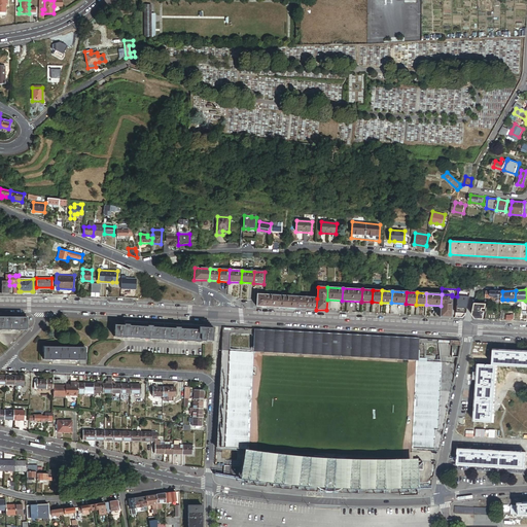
[(268,295),(257,294),(256,306),(267,307),(268,295)]
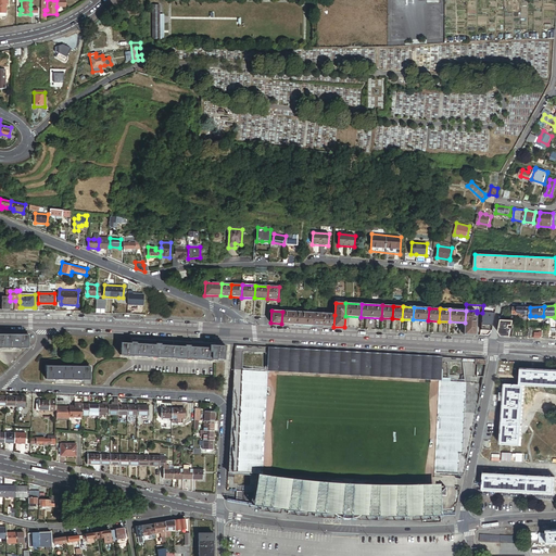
[(466,311),(465,323),(465,335),(475,335),(477,313),(477,311),(466,311)]
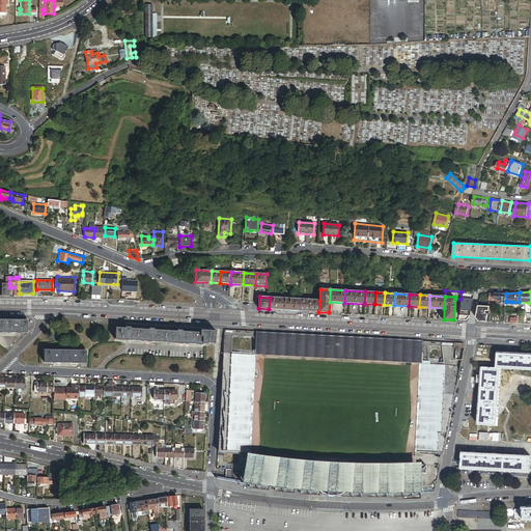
[(269,309),(279,310),(280,298),(270,298),(269,309)]
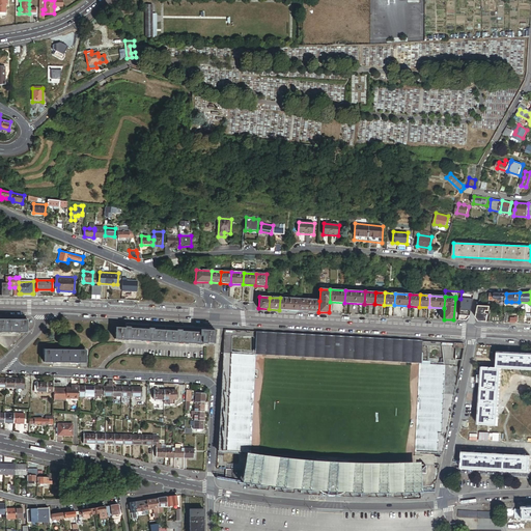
[(279,310),(299,311),(300,300),(280,298),(279,310)]
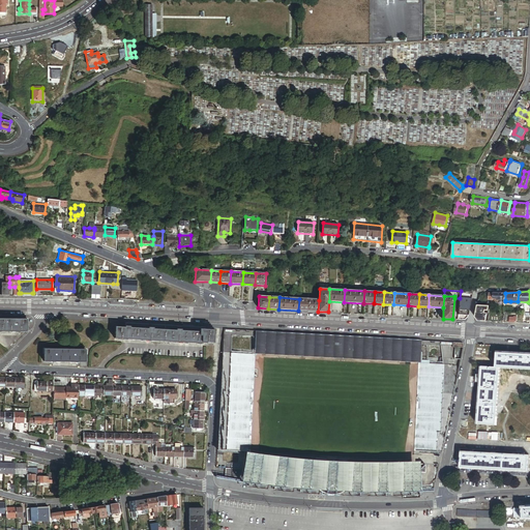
[(472,299),(460,298),(460,306),(470,307),(472,299)]
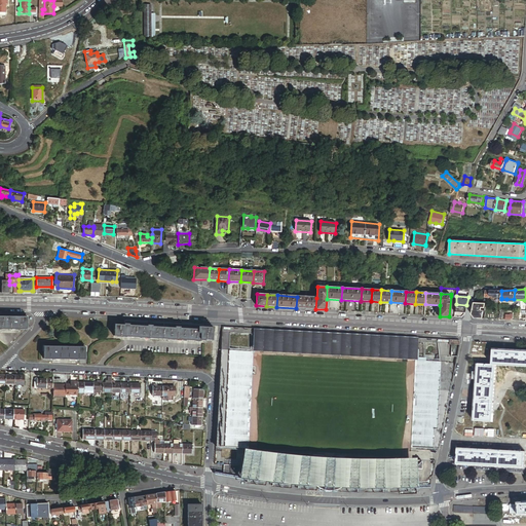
[(306,308),(306,297),(297,297),(296,308),(306,308)]
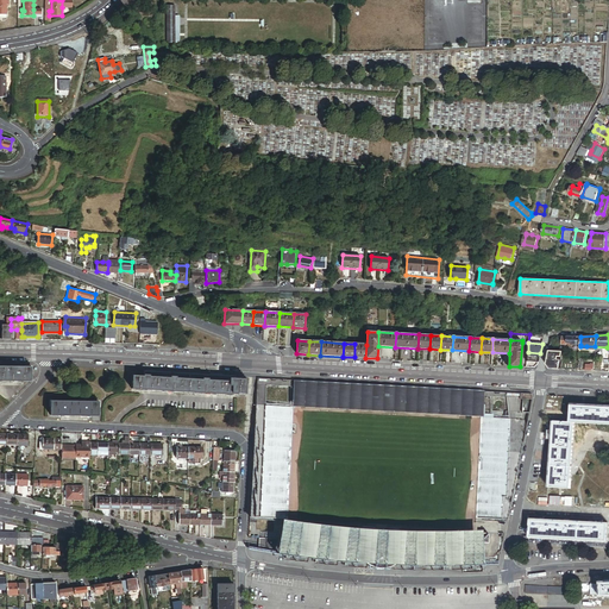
[(366,345),(355,344),(355,357),(365,358),(366,345)]
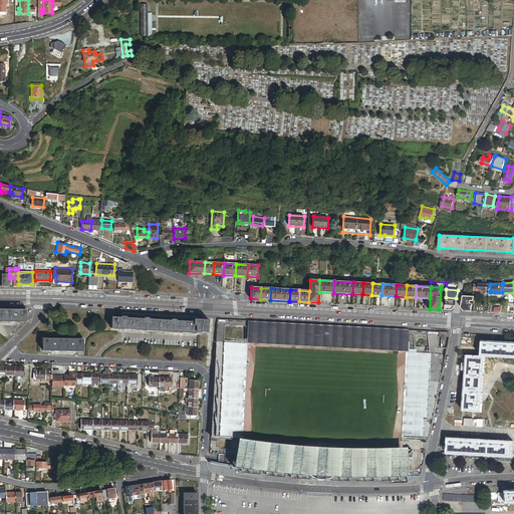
[(464,311),(471,311),(473,303),(470,303),(471,301),(474,301),(474,297),(473,297),(473,296),(470,296),(466,296),(463,296),(461,307),(464,311)]
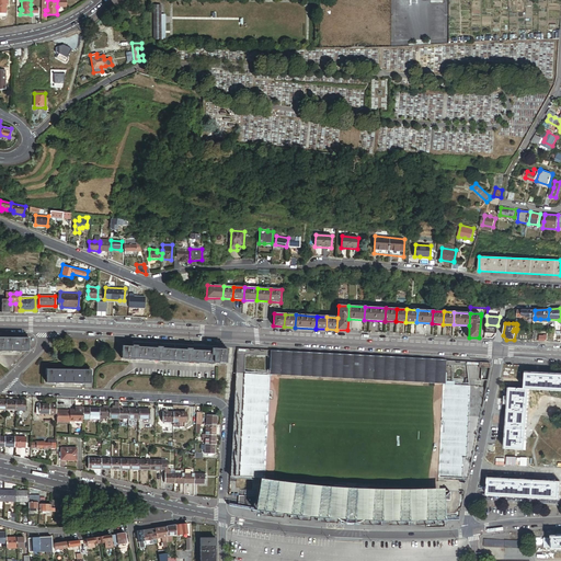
[(487,324),(485,333),(495,334),(497,325),(487,324)]
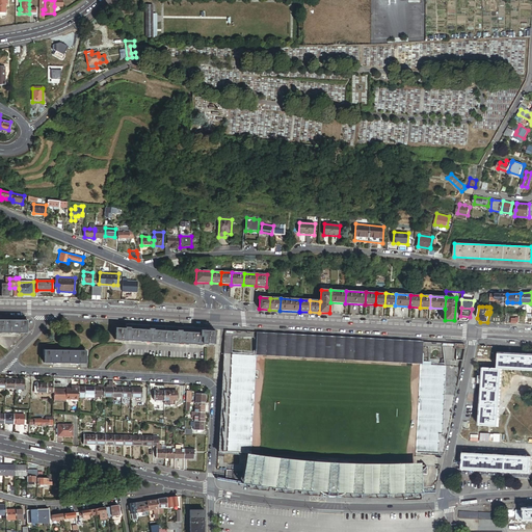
[(0,333),(27,334),(27,321),(0,320),(0,333)]
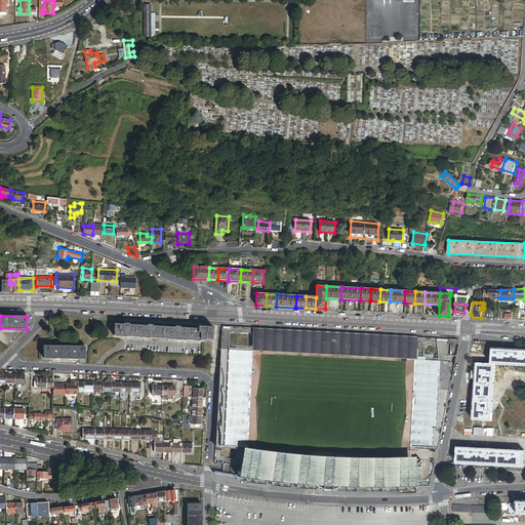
[(200,339),(211,339),(212,327),(202,327),(202,325),(124,320),(124,325),(115,324),(114,335),(200,340),(200,339)]
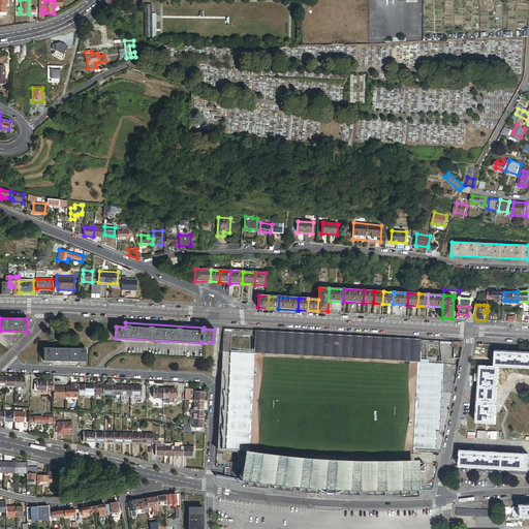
[(258,354),(414,363),(418,363),(421,344),(421,341),(254,331),(254,332),(254,334),(253,353),(258,354)]
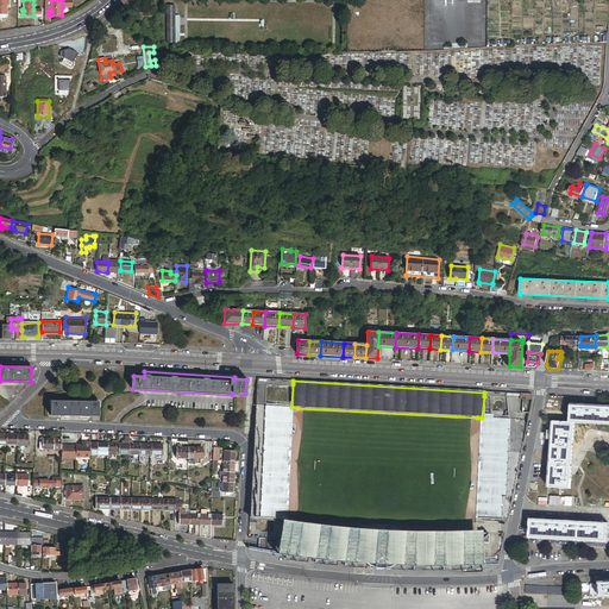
[(99,402),(51,402),(50,416),(99,416),(99,402)]
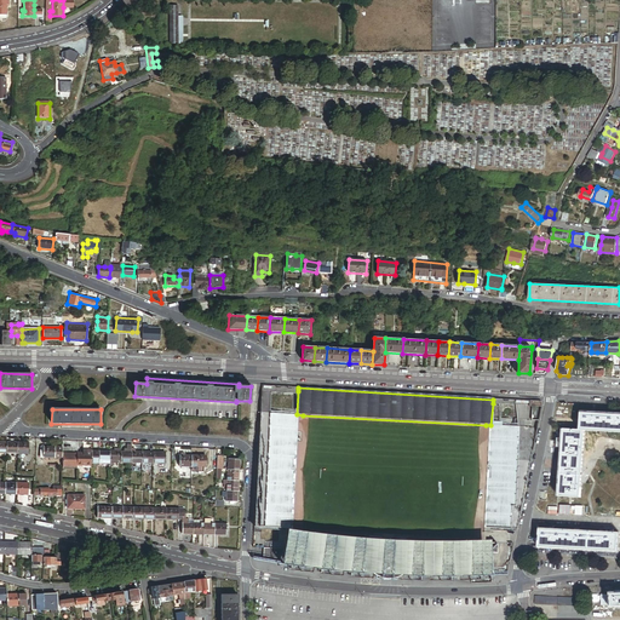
[(257,469),(254,527),(262,527),(265,528),(271,413),(260,413),(257,469)]
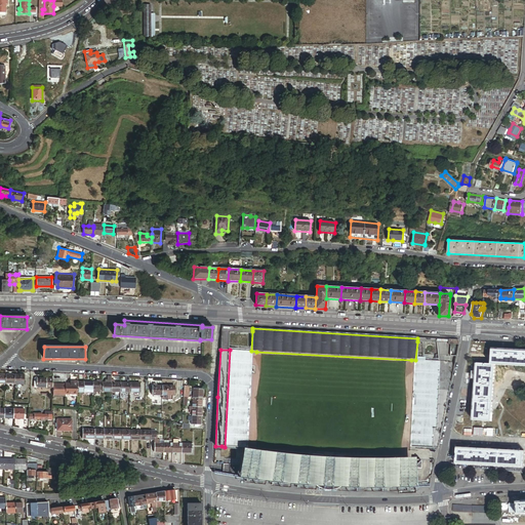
[(251,351),(230,350),(225,447),(251,448),(256,352),(251,351)]
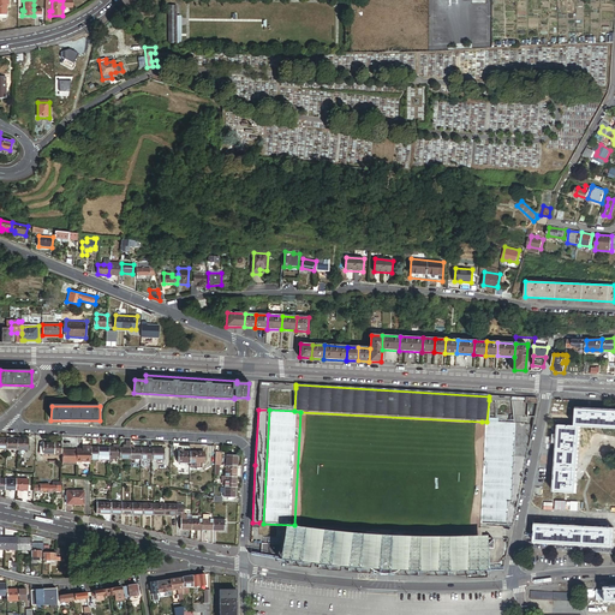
[(575,427),(579,427),(614,428),(614,411),(577,410),(575,427)]
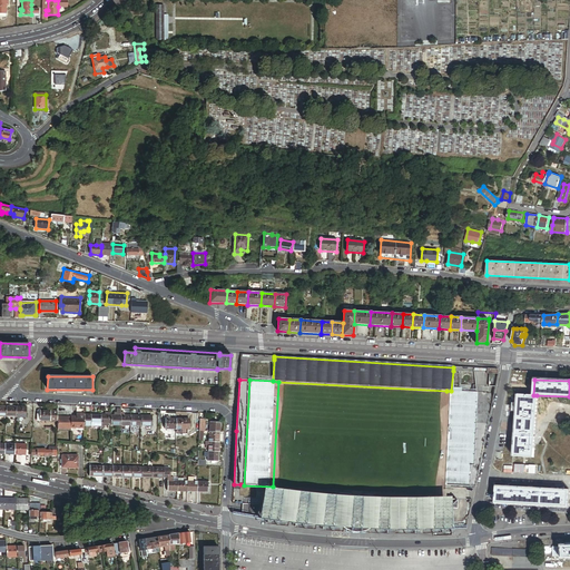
[(473,467),(478,392),(451,391),(446,391),(442,485),(470,487),(471,465),(473,467)]
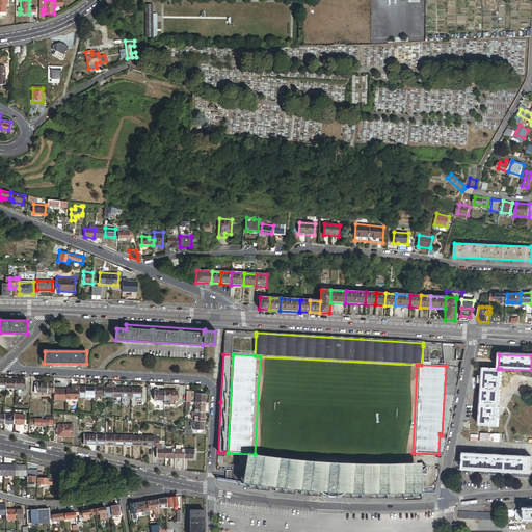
[(460,367),(446,366),(442,435),(440,434),(439,454),(443,454),(460,367)]
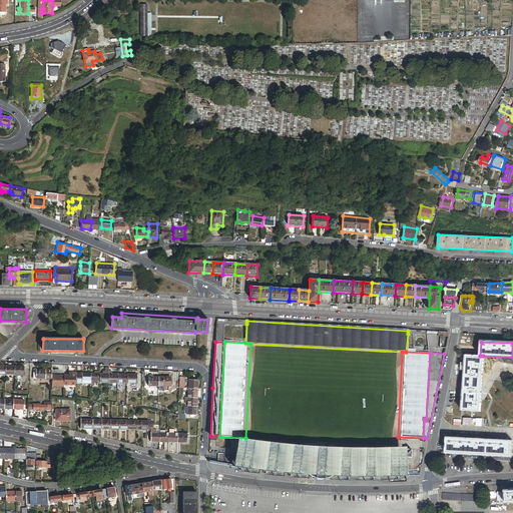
[(480,412),(483,356),(480,356),(466,355),(463,411),(480,412)]
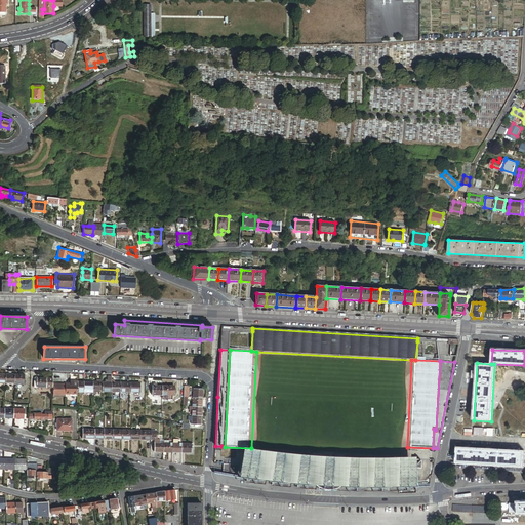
[(14,374),(6,374),(5,385),(14,385),(14,374)]
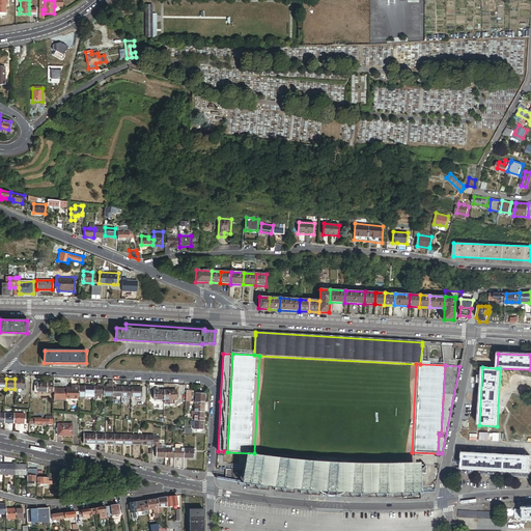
[(24,380),(15,379),(15,389),(24,389),(24,380)]
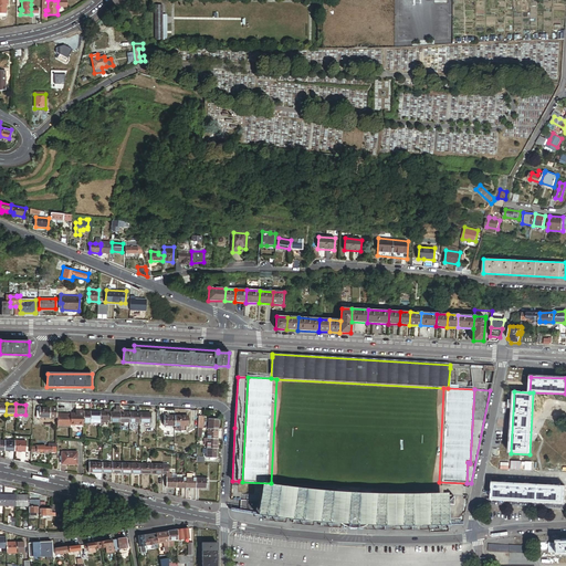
[(51,408),(40,408),(40,412),(38,412),(38,419),(51,419),(51,408)]
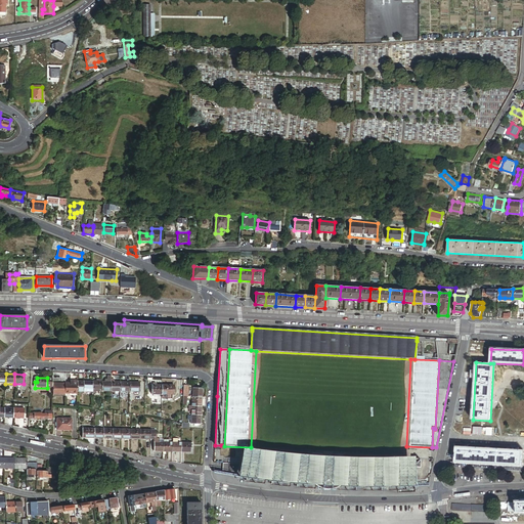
[(66,384),(66,392),(77,393),(77,391),(78,382),(78,381),(71,381),(71,384),(66,384)]
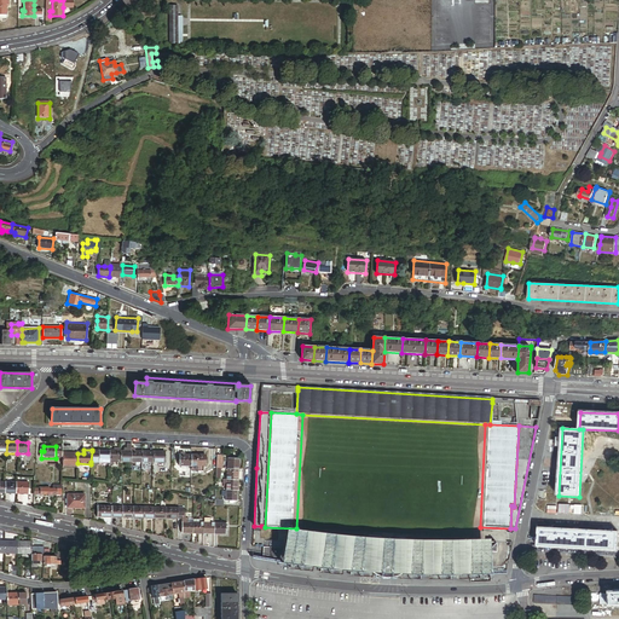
[(99,451),(92,451),(91,462),(110,462),(110,460),(99,460),(99,451)]
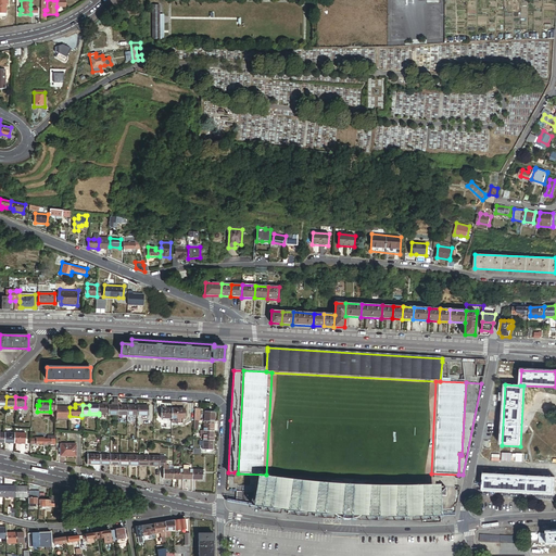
[(111,405),(109,405),(109,413),(108,415),(117,415),(118,405),(111,405)]
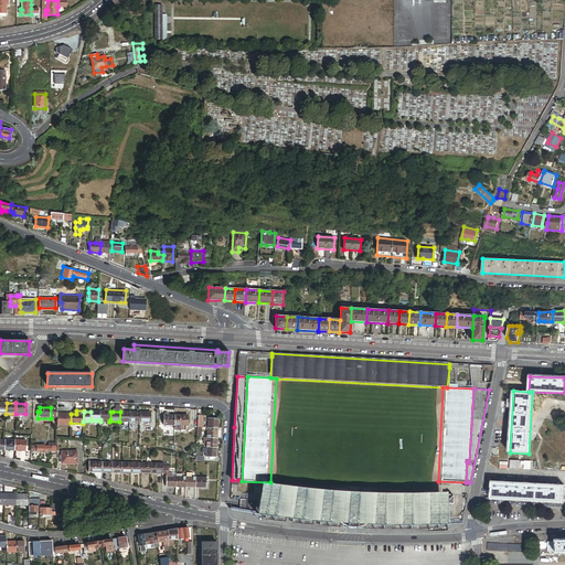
[(123,412),(120,412),(119,422),(129,423),(129,412),(123,412)]
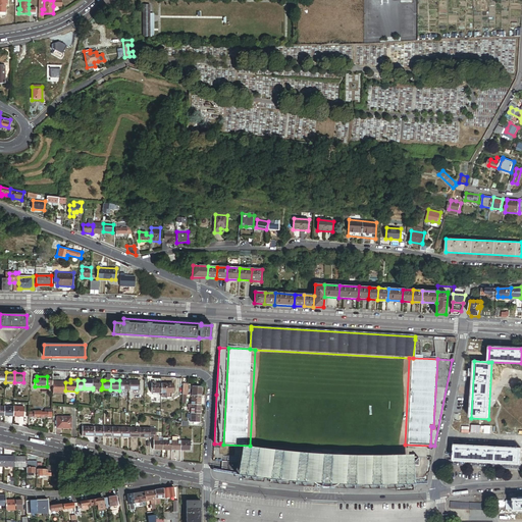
[(119,380),(119,390),(128,390),(128,380),(119,380)]
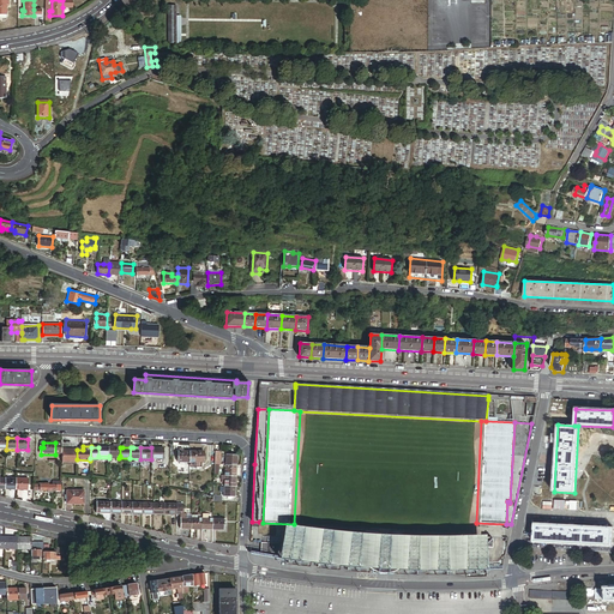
[(170,449),(151,447),(151,459),(170,459),(170,449)]
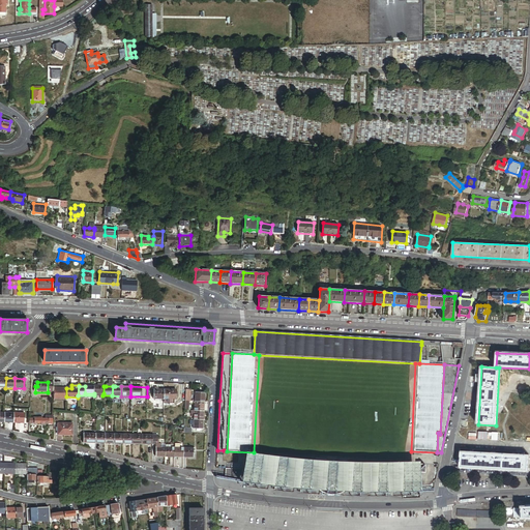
[(54,398),(66,398),(66,396),(66,388),(54,387),(54,392),(54,398)]
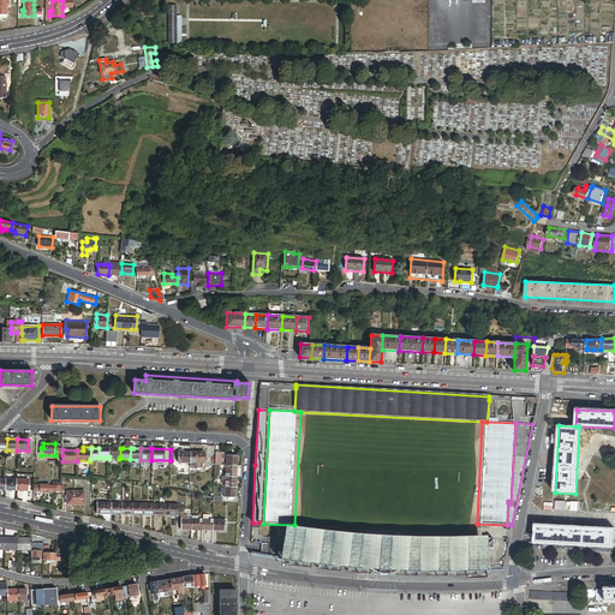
[(190,464),(190,452),(183,452),(183,451),(179,449),(179,464),(180,464),(180,465),(190,466),(190,464)]
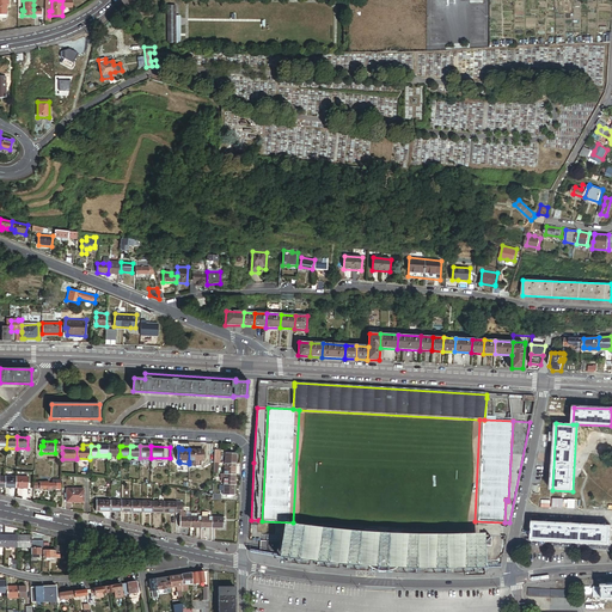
[(203,451),(189,450),(189,461),(203,461),(203,451)]
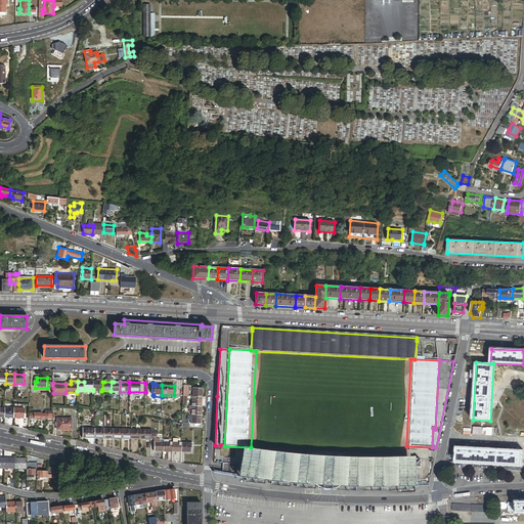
[(193,388),(192,397),(203,397),(203,389),(193,388)]
